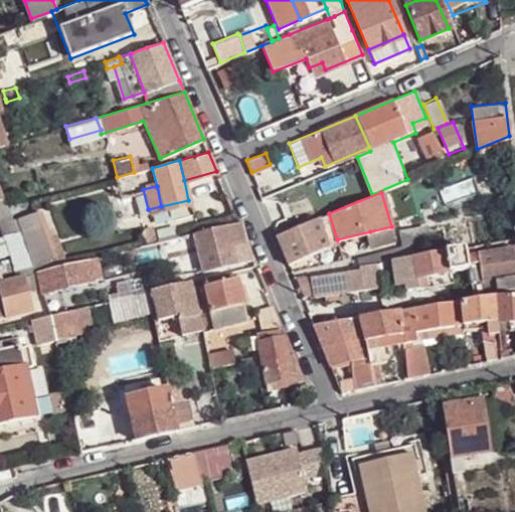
[(0,232),(1,234),(16,231),(9,215),(4,205),(2,199),(0,199),(0,232)]
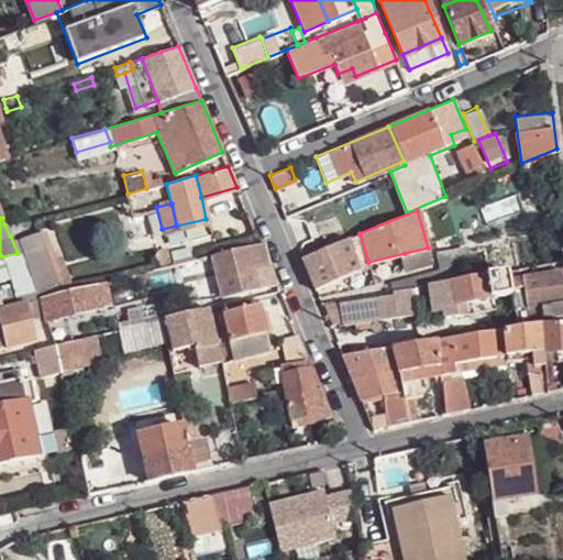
[(42,295),(74,287),(63,255),(57,257),(47,230),(21,239),(40,296),(42,295)]
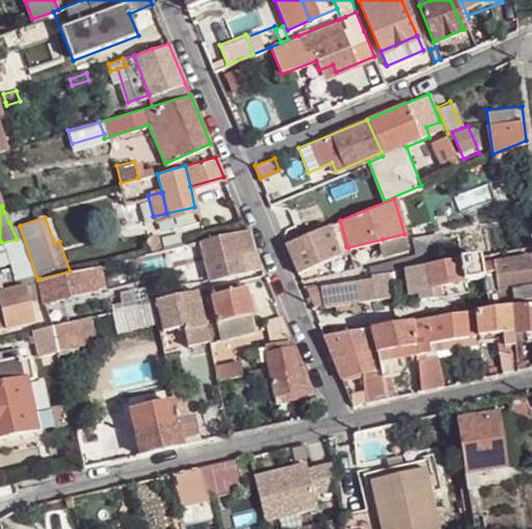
[(340,220),(286,242),(298,271),(339,255),(349,250),(348,247),(340,220)]
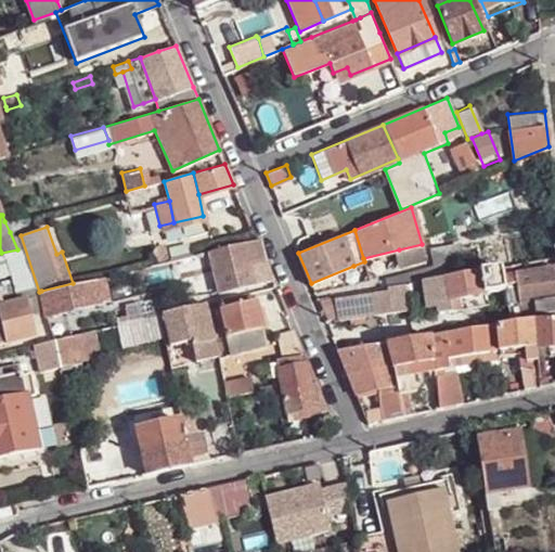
[(256,240),(245,242),(252,267),(265,261),(256,240)]
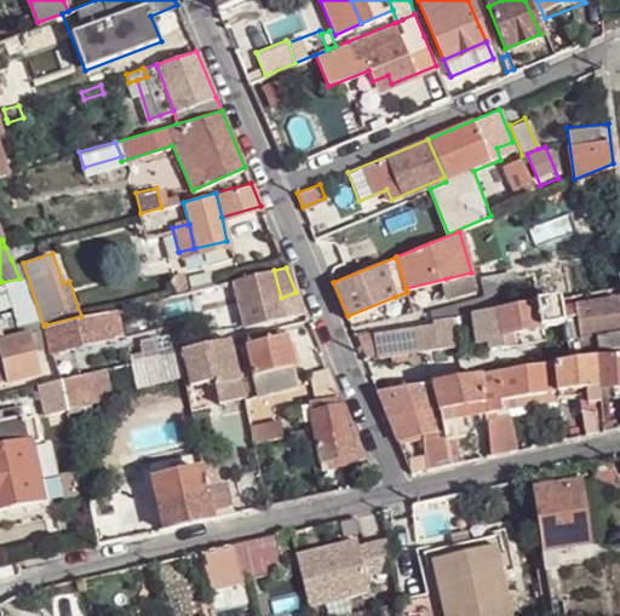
[(246,326),(285,316),(281,298),(274,270),(234,280),(246,326)]
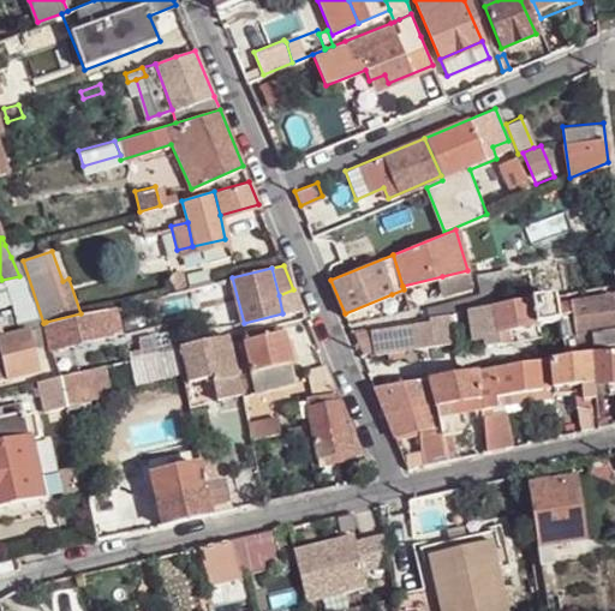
[(175,291),(189,288),(184,269),(171,273),(175,291)]
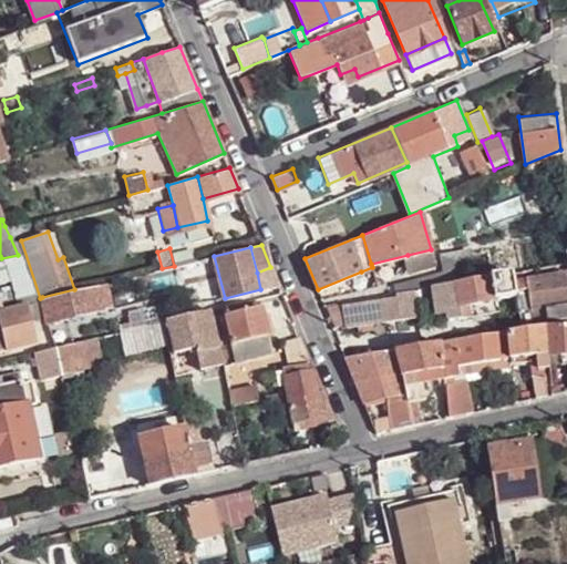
[(431,249),(408,255),(411,272),(434,267),(431,249)]
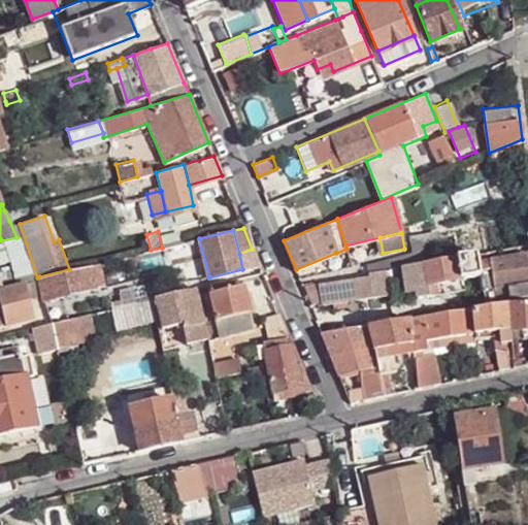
[(437,244),(435,234),(410,238),(413,249),(430,245),(437,244)]
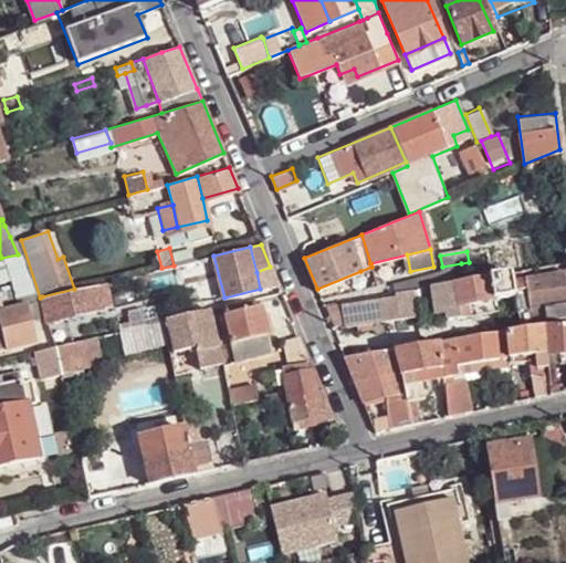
[(18,254),(1,258),(18,296),(35,292),(31,283),(18,254)]
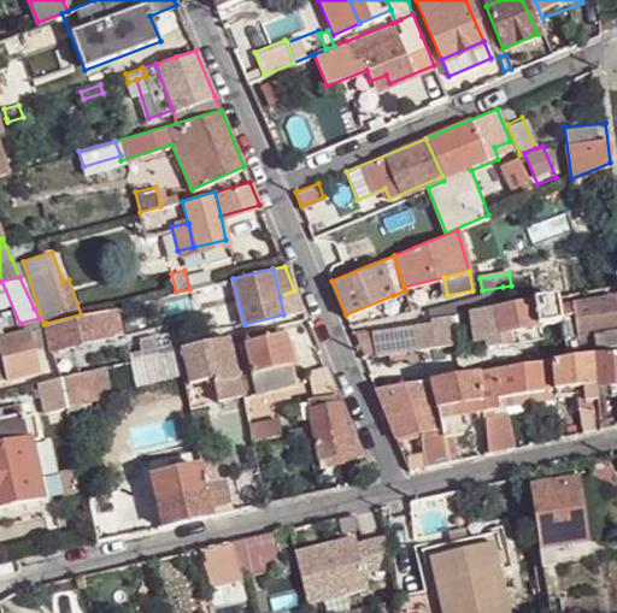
[(482,294),(485,307),(506,304),(503,287),(482,290),(482,294)]
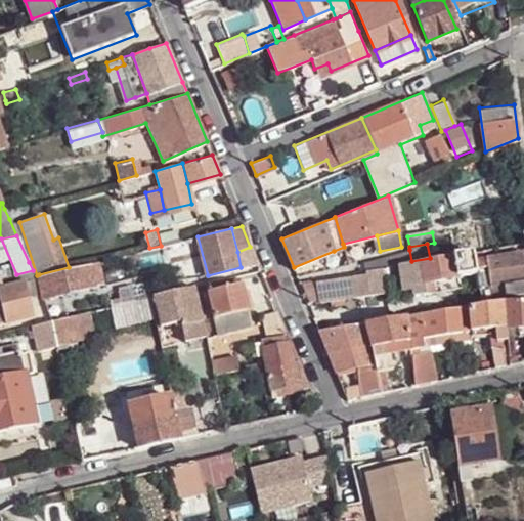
[(486,248),(471,251),(473,261),(474,271),(476,287),(479,286),(481,298),(523,290),(523,281),(519,251),(487,256),(486,248)]
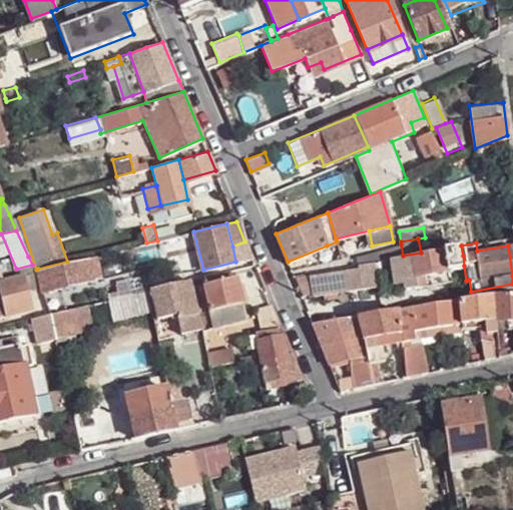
[(341,258),(337,243),(332,244),(335,259),(341,258)]
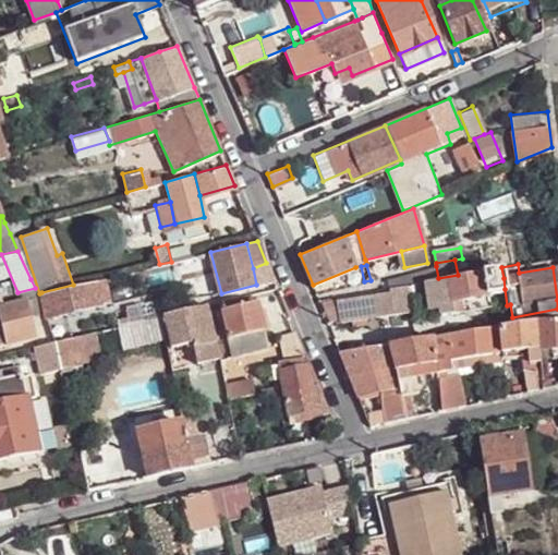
[(438,278),(436,266),(432,267),(387,279),(389,287),(407,284),(413,282),(427,280),(434,279),(438,278)]
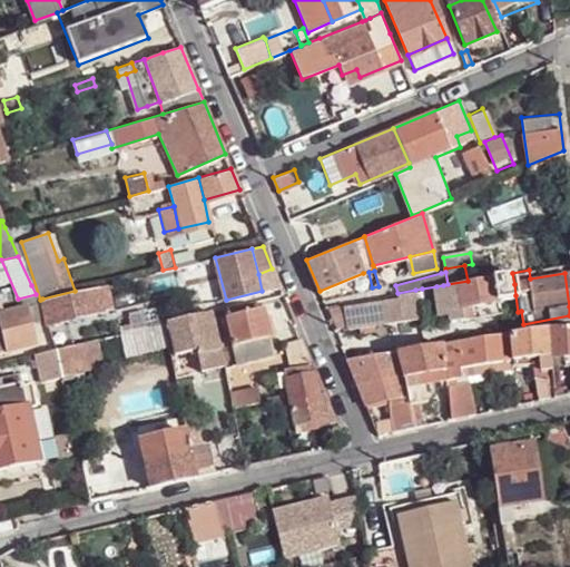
[(512,273),(492,276),(497,297),(516,295),(514,284),(512,273)]
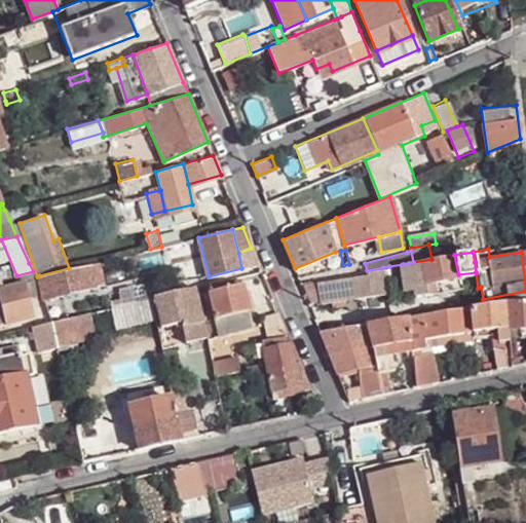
[(454,255),(431,259),(413,262),(409,263),(413,283),(407,285),(407,287),(416,293),(461,285),(458,274),(454,255)]
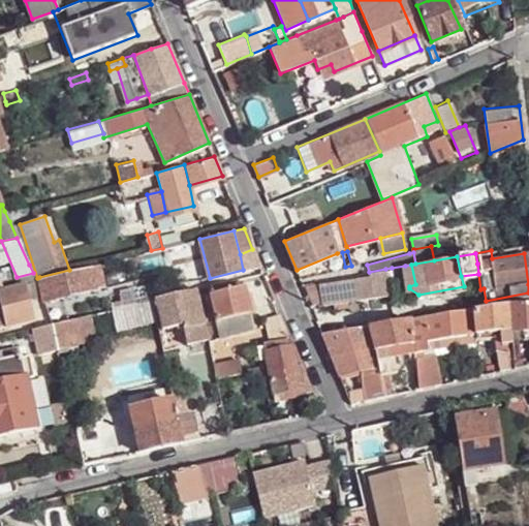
[(44,299),(95,286),(104,284),(99,263),(90,265),(69,270),(39,277),(44,299)]
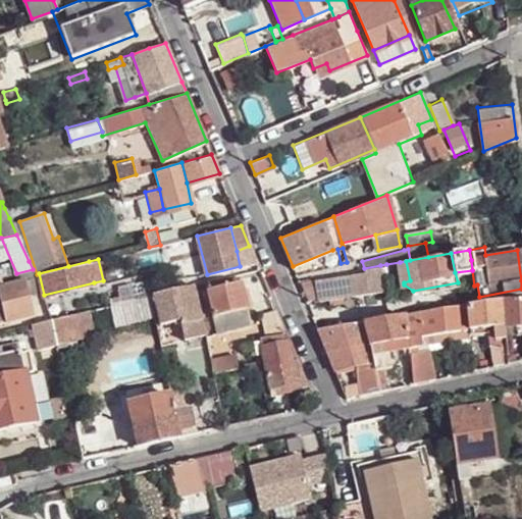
[(406,261),(400,262),(404,282),(410,280),(406,261)]
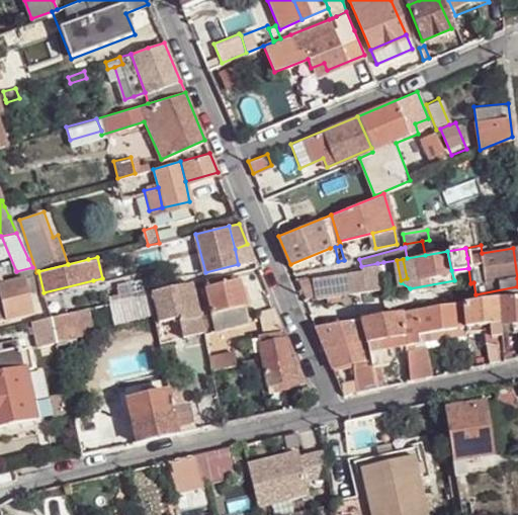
[(397,260),(383,262),(386,285),(401,282),(401,280),(397,260)]
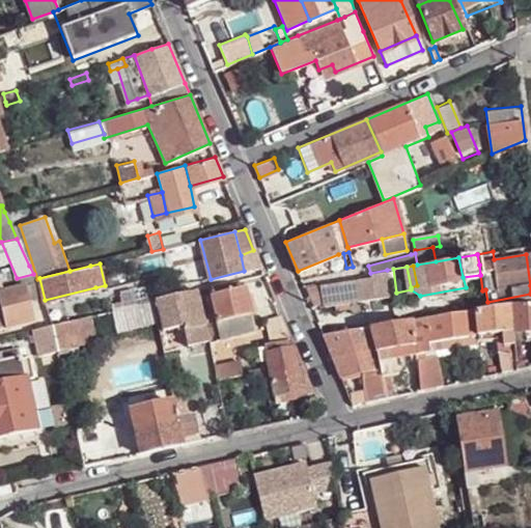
[(323,301),(323,304),(391,293),(387,270),(370,273),(370,276),(319,283),(323,301)]
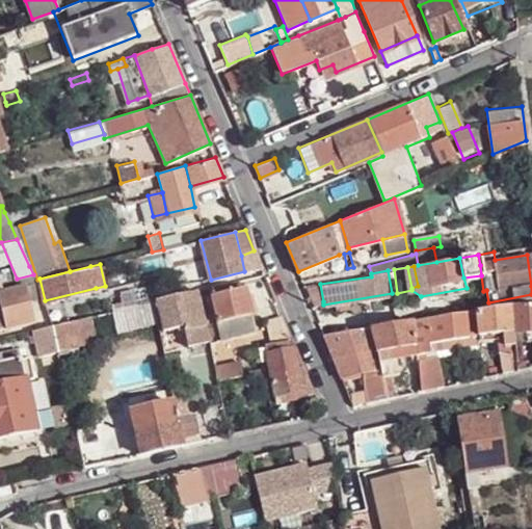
[(33,274),(17,279),(19,287),(0,291),(0,326),(33,319),(25,285),(36,283),(35,280),(33,274)]
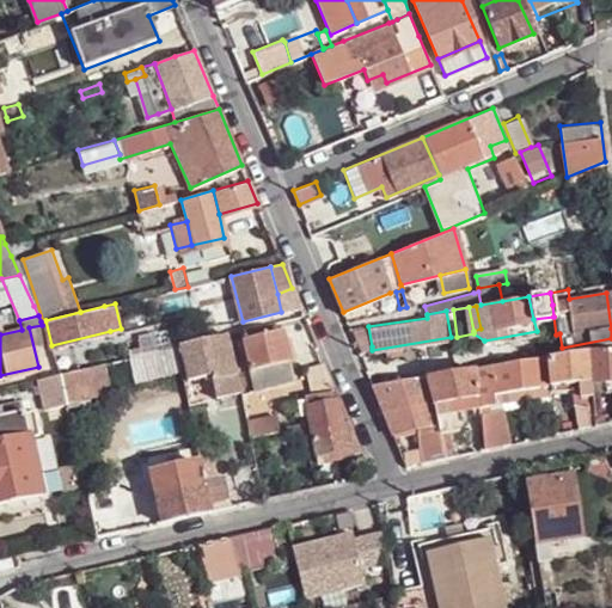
[(183,323),(153,330),(158,348),(176,344),(179,343),(193,339),(190,330),(184,331),(183,323)]
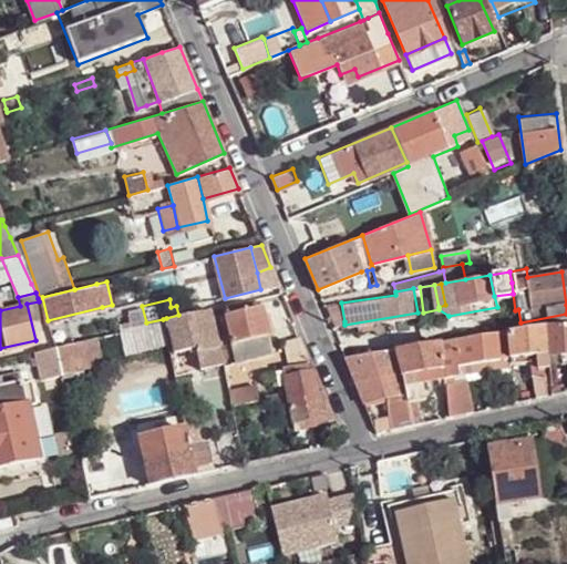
[(268,335),(260,301),(245,305),(246,313),(226,317),(233,342),(268,335)]
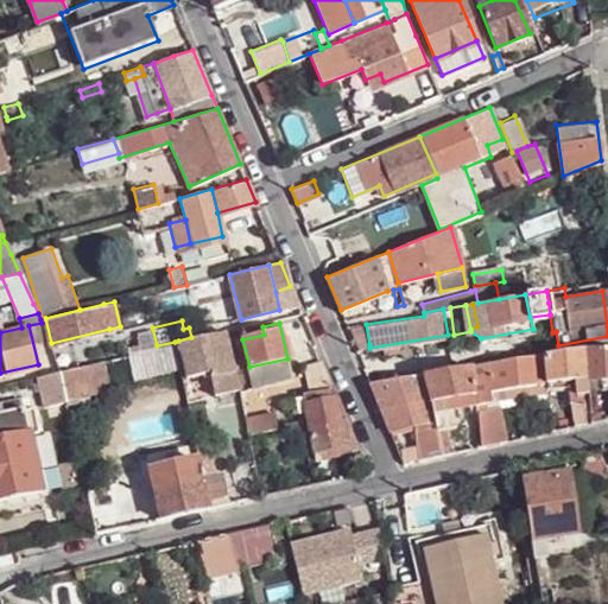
[(347,325),(356,349),(369,344),(366,324),(366,323),(347,325)]
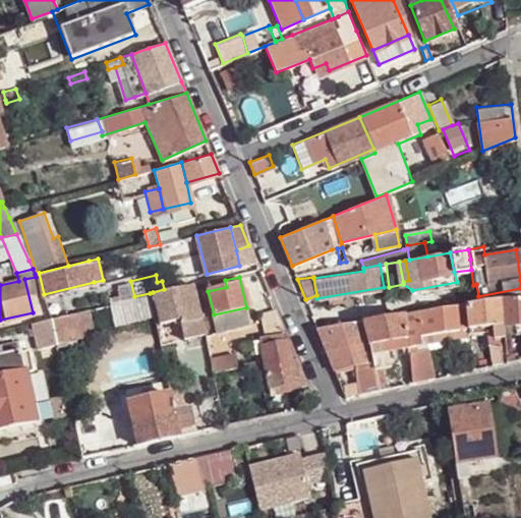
[(206,284),(208,291),(226,287),(225,280),(206,284)]
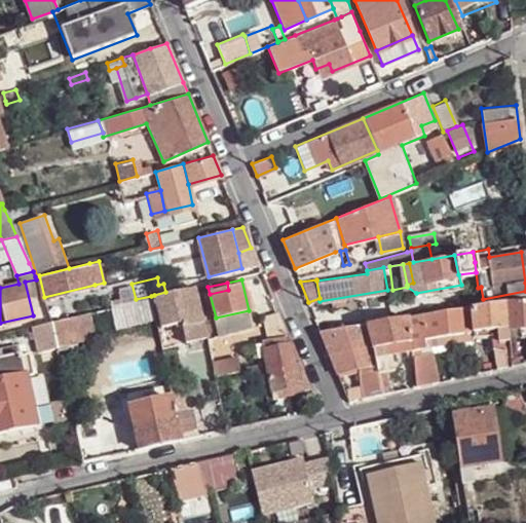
[(109,289),(112,304),(136,299),(132,284),(109,289)]
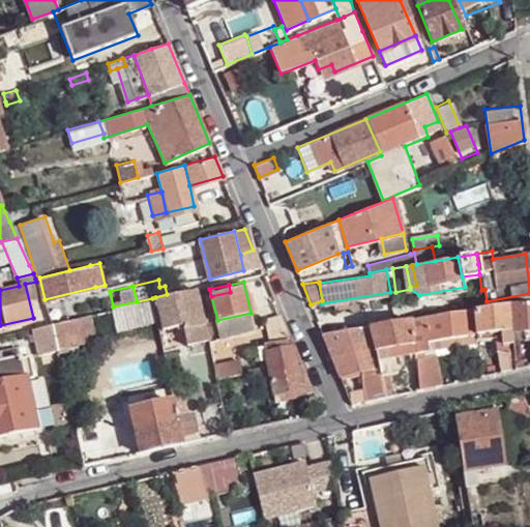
[(167,294),(155,297),(163,327),(185,322),(190,343),(208,339),(204,323),(197,288),(180,291),(167,294)]
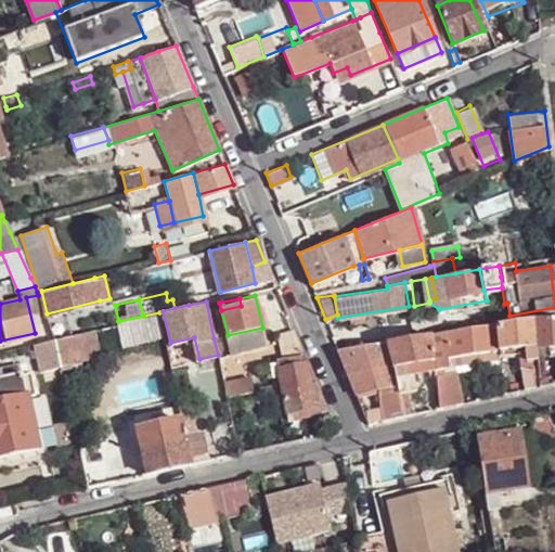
[(118,321),(116,322),(123,348),(164,337),(159,312),(143,316),(118,321)]
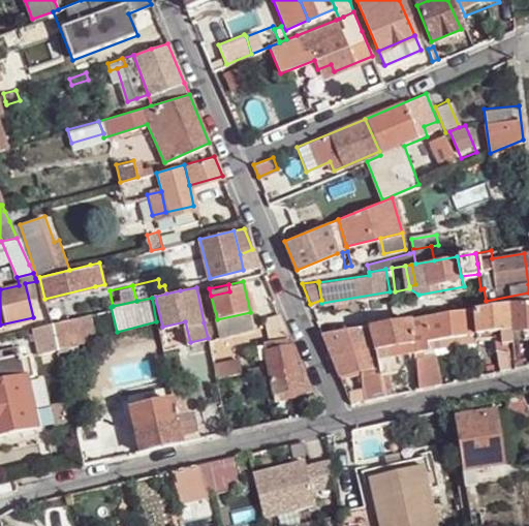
[(476,334),(496,331),(498,351),(506,349),(512,349),(512,344),(510,329),(507,303),(504,303),(473,308),(476,334)]
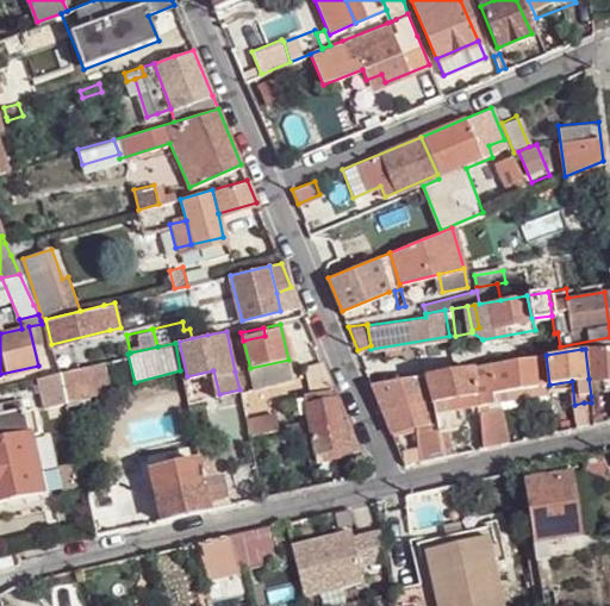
[(609,350),(585,349),(589,379),(609,379),(609,350)]
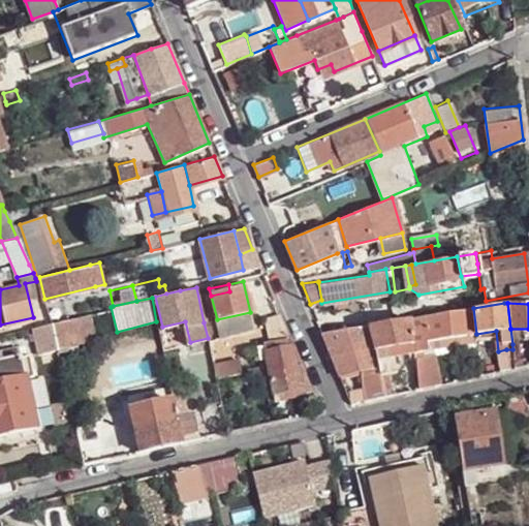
[(473,308),(425,315),(428,340),(476,334),(473,308)]
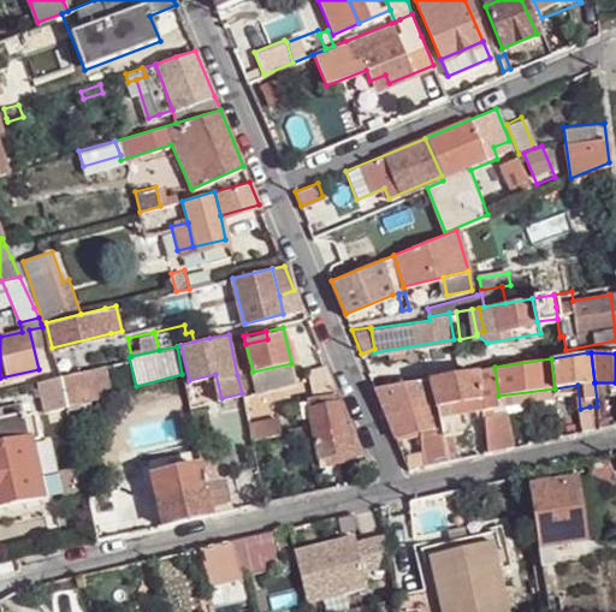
[(84,367),(92,398),(113,394),(107,362),(84,367)]
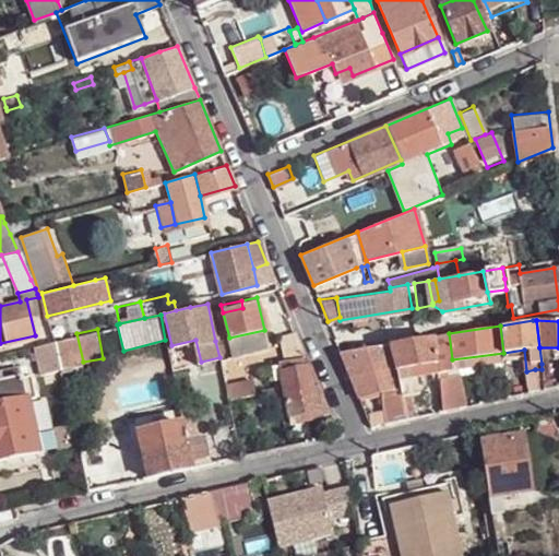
[(270,350),(264,330),(229,338),(234,357),(270,350)]
